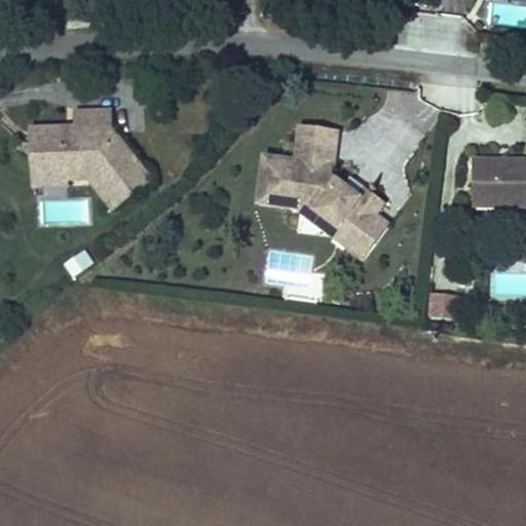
[(368,136),(377,95),(344,88),(336,120),(315,117),(307,148),(293,147),(290,164),(331,173),(342,184),(350,175),(370,189),(379,184),(392,201),(414,180),(423,168),(405,154),(398,160),(368,136)]
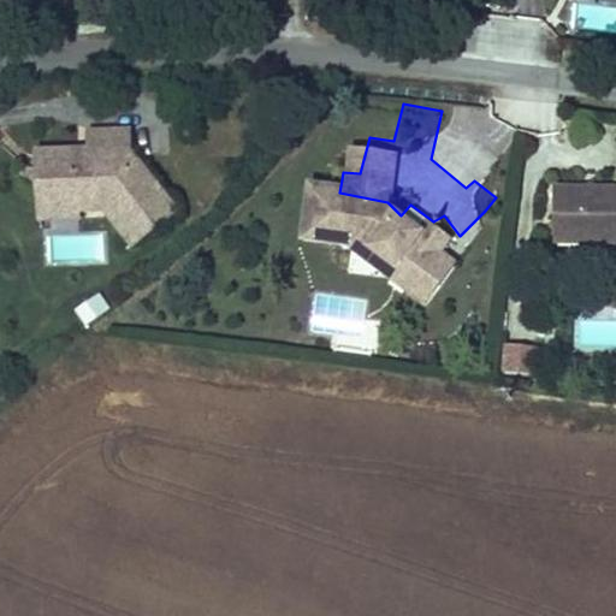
[(104,195),(105,213),(141,209),(173,246),(208,215),(170,160),(167,131),(120,136),(123,161),(104,164),(101,155),(69,159),(70,196),(104,195)]
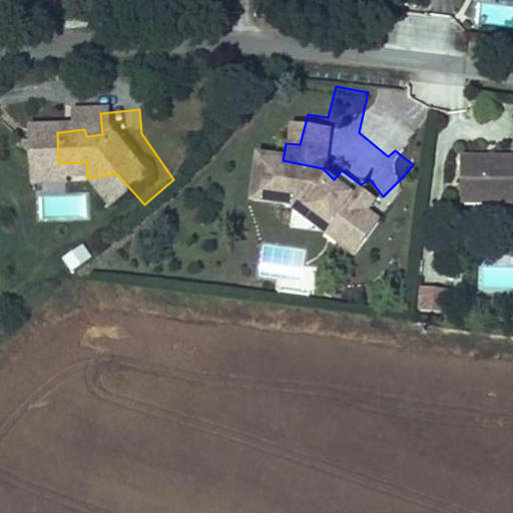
[(512,132),(496,131),(493,175),(512,177),(512,132)]
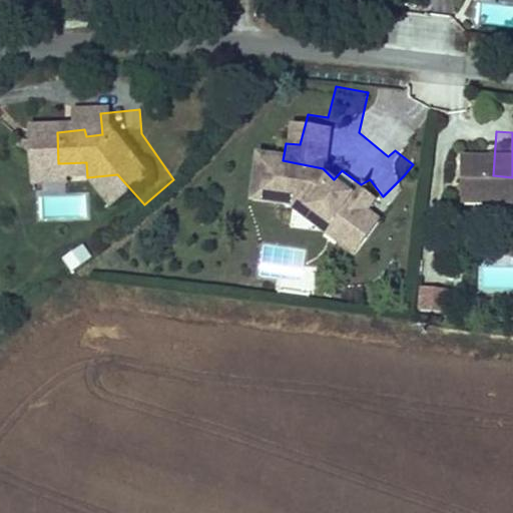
[(86,188),(87,177),(86,162),(58,163),(60,189),(86,188)]
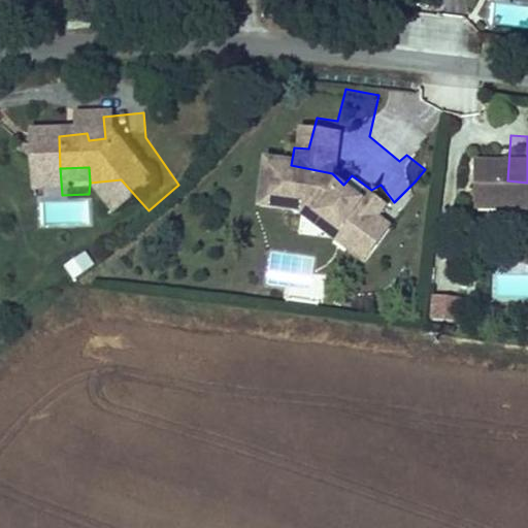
[(371,190),(352,175),(343,185),(395,230),(430,193),(416,180),(394,202),(381,185),(371,190)]
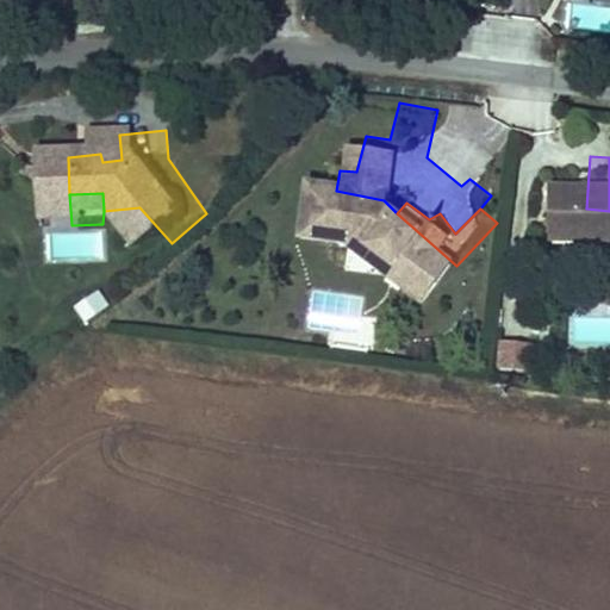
[(44,259),(109,262),(110,232),(45,230),(44,259)]
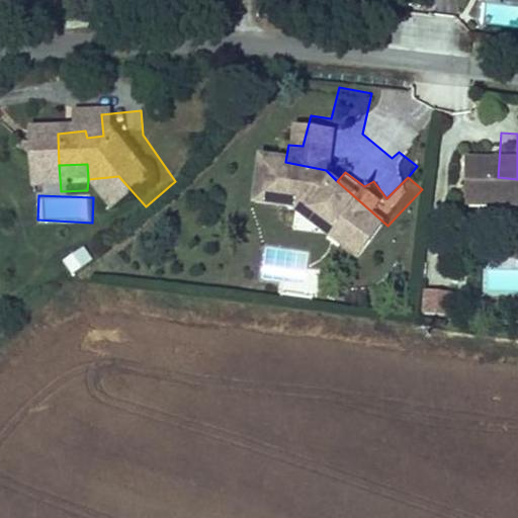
[(73,273),(93,260),(84,247),(64,260),(73,273)]
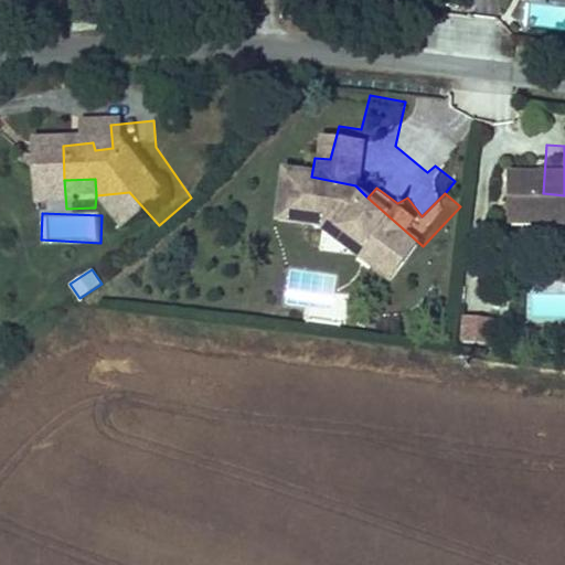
[(460,317),(457,342),(494,348),(498,321),(460,317)]
